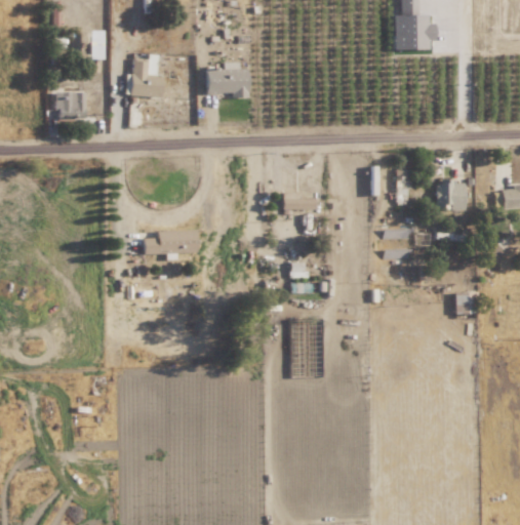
[(418,10),(418,0),(401,0),(401,10),(418,10)]
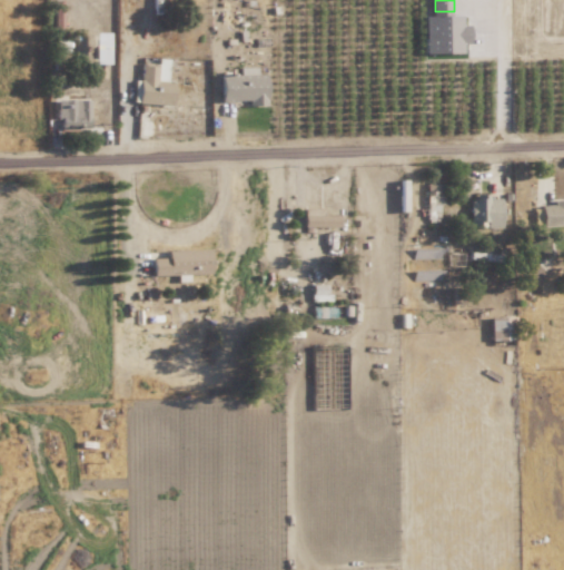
[(429,53),(467,55),(467,43),(474,43),(474,26),(466,26),(466,17),(429,16),(429,53)]
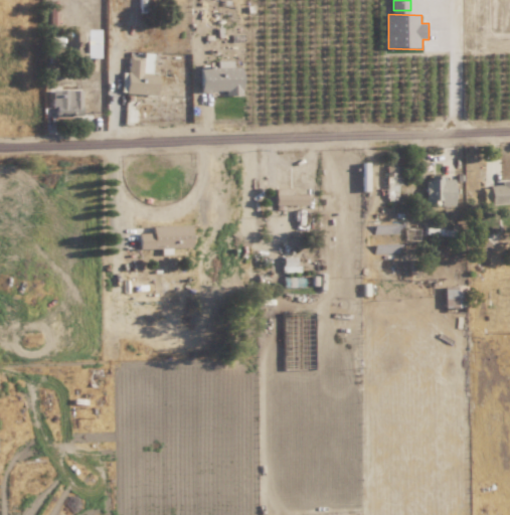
[(147,57),(132,56),(130,95),(162,96),(163,73),(156,73),(157,52),(148,52),(147,57)]
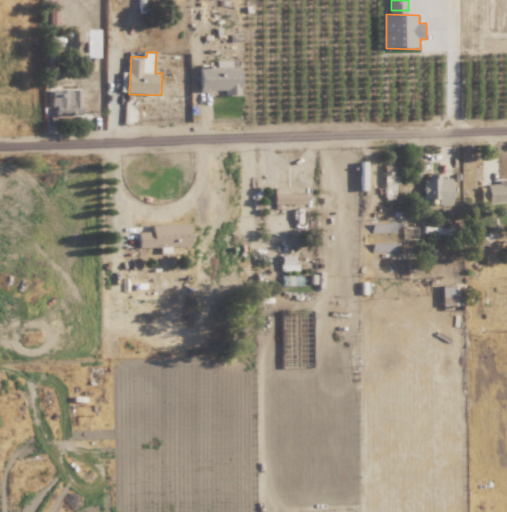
[(203,91),(229,91),(229,95),(244,95),(244,67),(235,67),(235,60),(219,60),(219,66),(203,66),(203,91)]
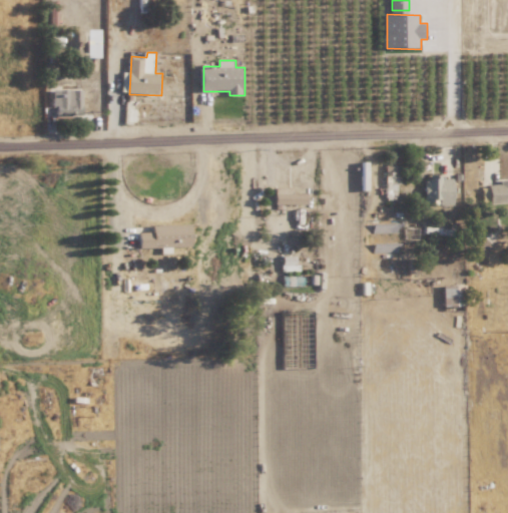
[(403,173),(389,174),(390,193),(400,192),(399,184),(403,183),(403,173)]
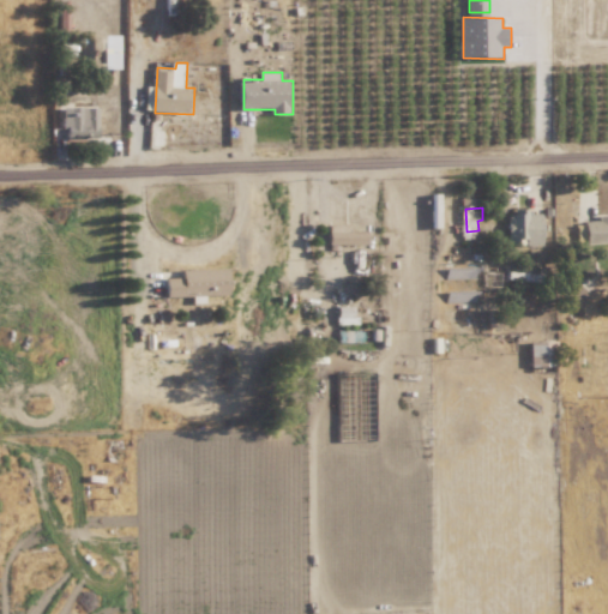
[(512,246),(546,245),(546,214),(531,214),(531,211),(511,211),(512,246)]
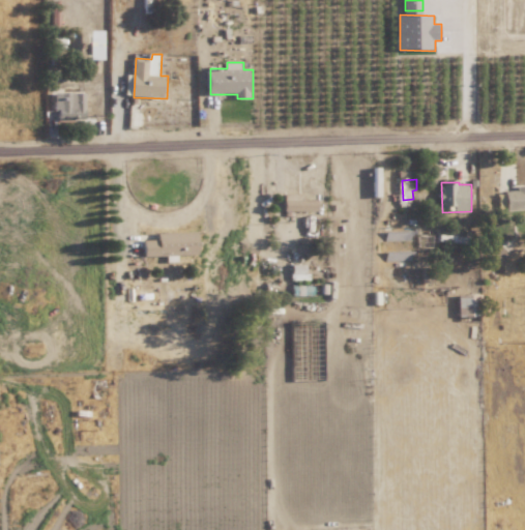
[(508,190),(509,210),(524,209),(524,184),(519,184),(519,190),(508,190)]
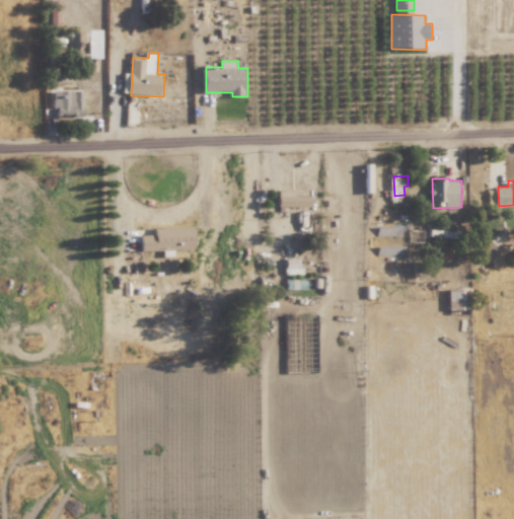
[(299,190),(280,190),(280,206),(312,207),(312,196),(299,196),(299,190)]
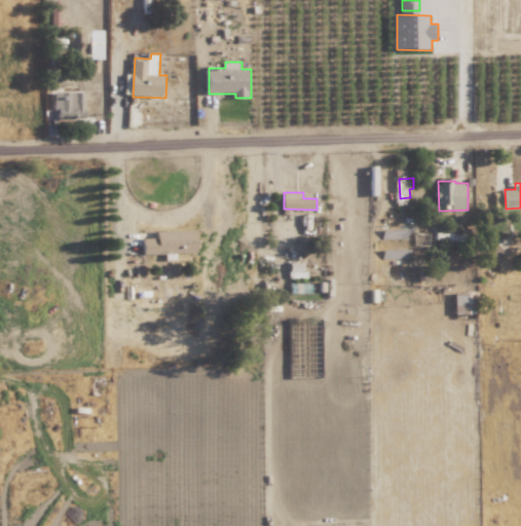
[(146,238),(146,255),(199,253),(198,230),(159,231),(159,237),(146,238)]
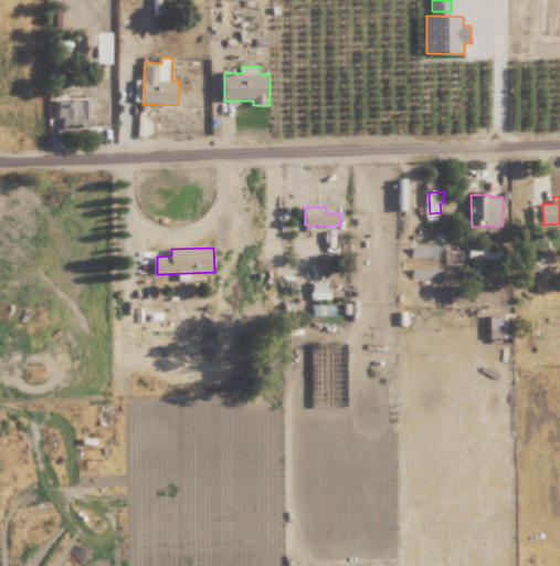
[(330,282),(314,282),(314,299),(330,299),(330,282)]
